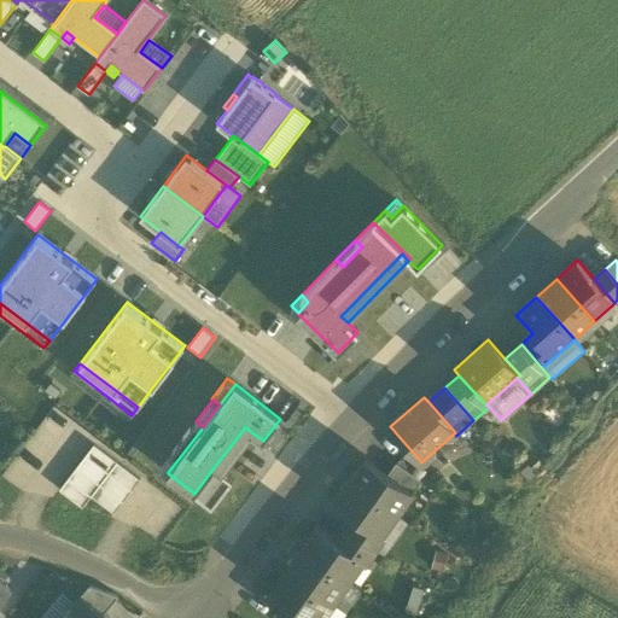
[(170,455),(178,460),(203,427),(196,421),(194,421),(169,454),(170,455)]
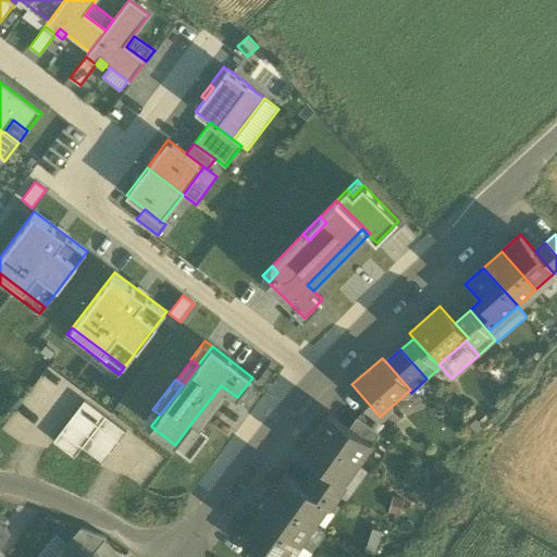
[(194,420),(200,424),(226,390),(221,385),(194,420)]
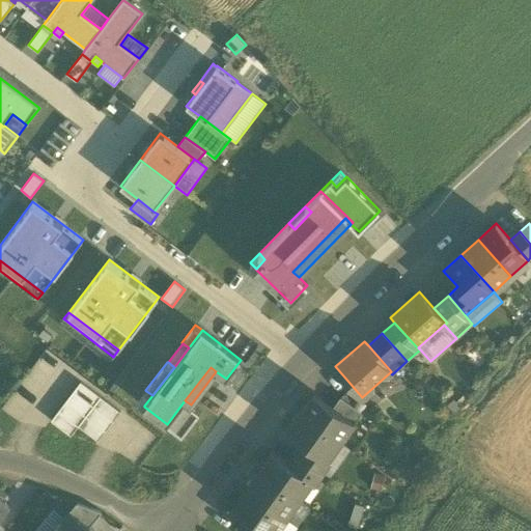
[(101,396),(81,381),(73,391),(93,406),(101,396)]
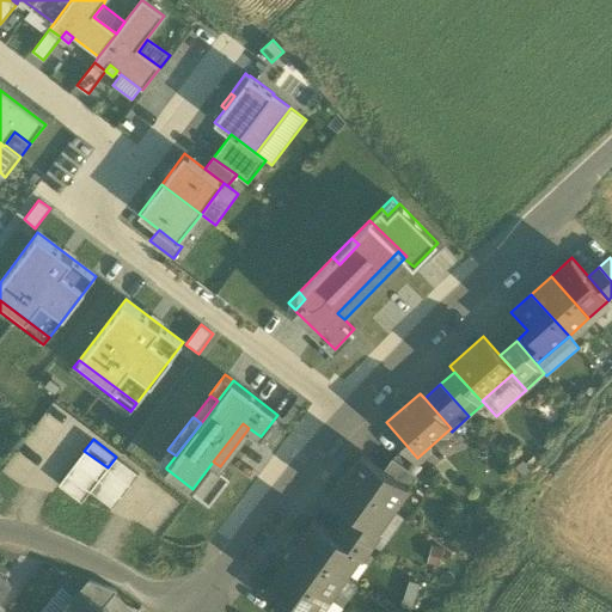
[(108,467),(84,451),(75,461),(98,479),(108,467)]
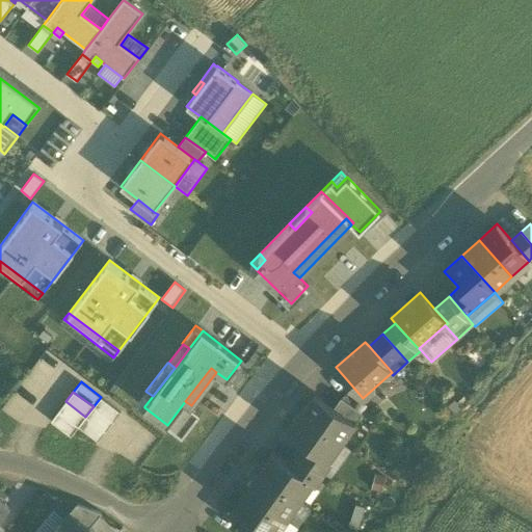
[(153,396),(147,392),(138,402),(144,406),(153,396)]
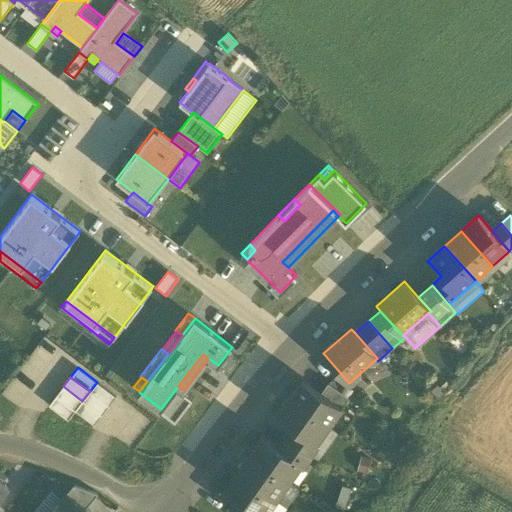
[(303,380),(290,398),(328,425),(341,407),(321,393),(303,380)]
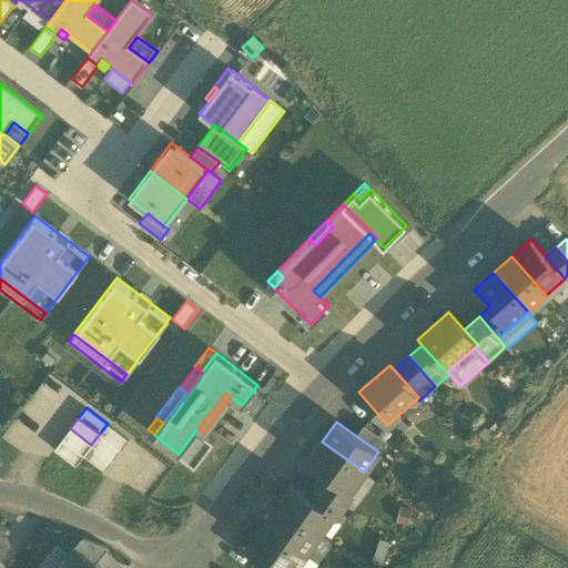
[(100,434),(121,450),(129,439),(108,424),(100,434)]
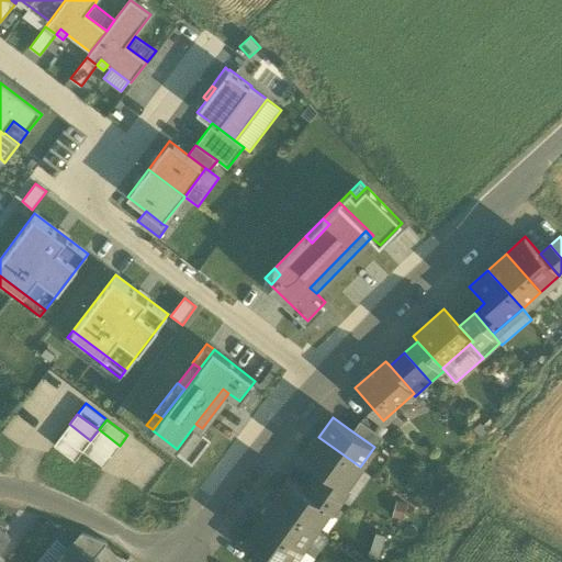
[(352,431),(374,447),(382,436),(359,420),(352,431)]
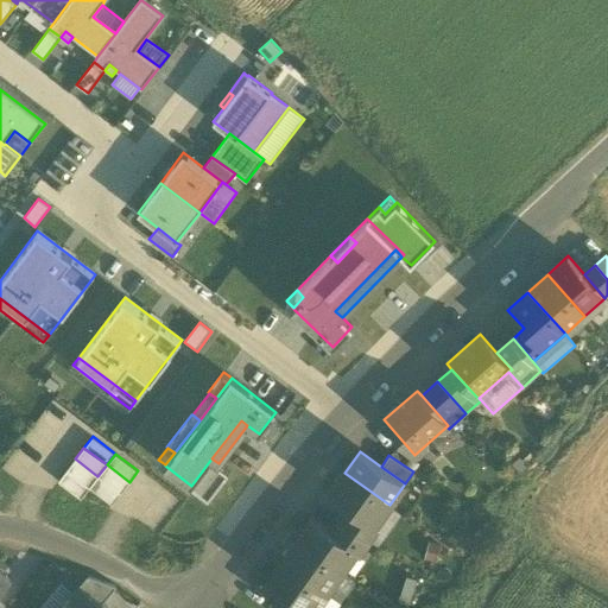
[(97,476),(75,458),(67,470),(89,487),(97,476)]
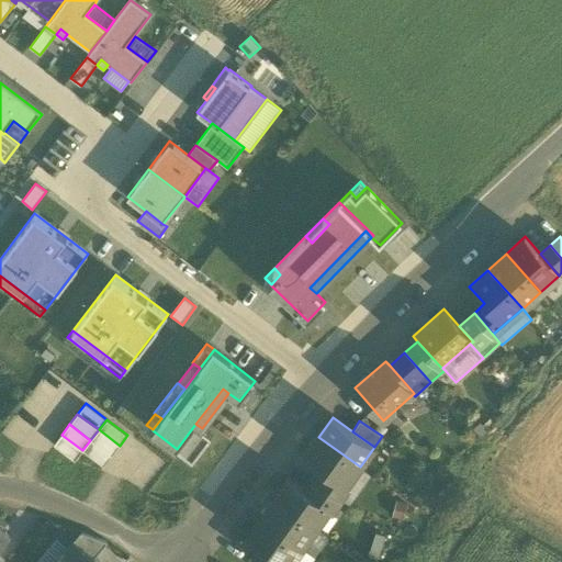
[(202,428),(195,424),(177,449),(193,461),(212,436),(202,428)]
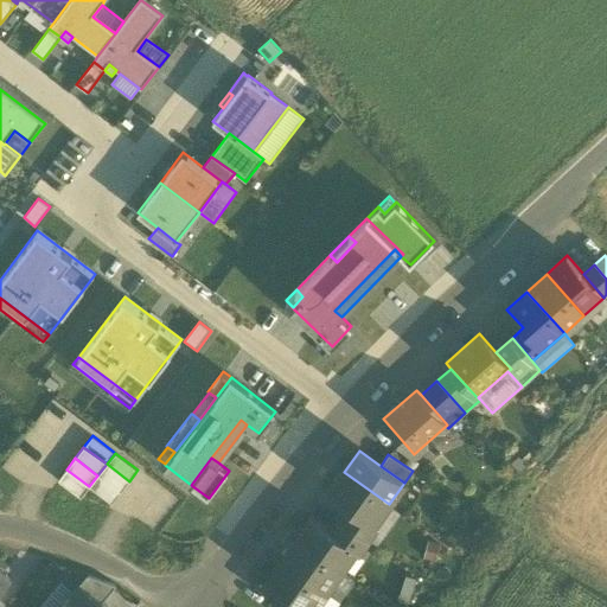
[(97,475),(121,492),(129,481),(107,464),(97,475)]
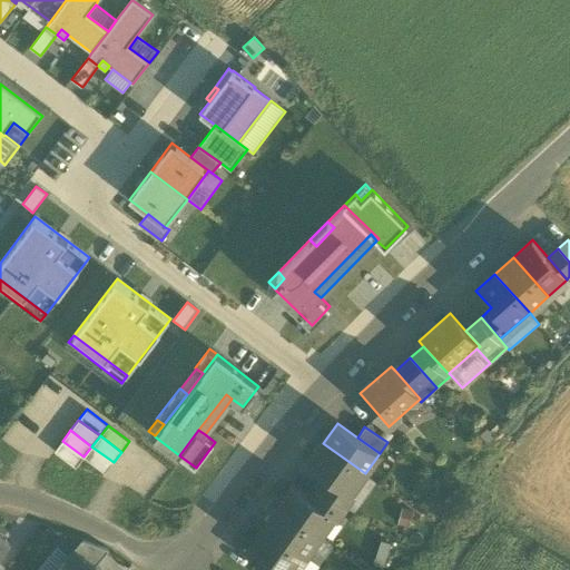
[(84,457),(62,441),(55,451),(76,468),(84,457)]
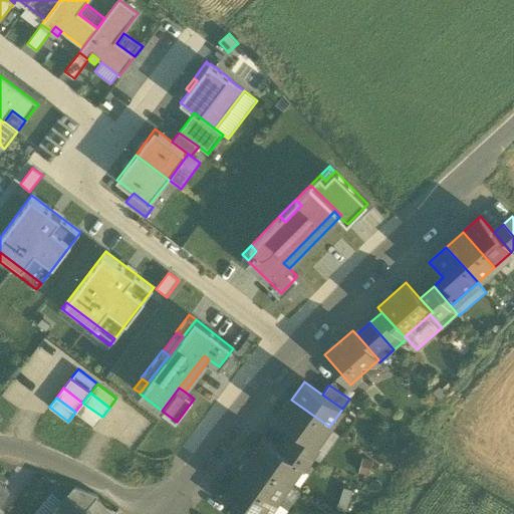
[(296,432),(289,441),(311,457),(319,445),(317,444),(329,427),(291,400),(278,419),(296,432)]
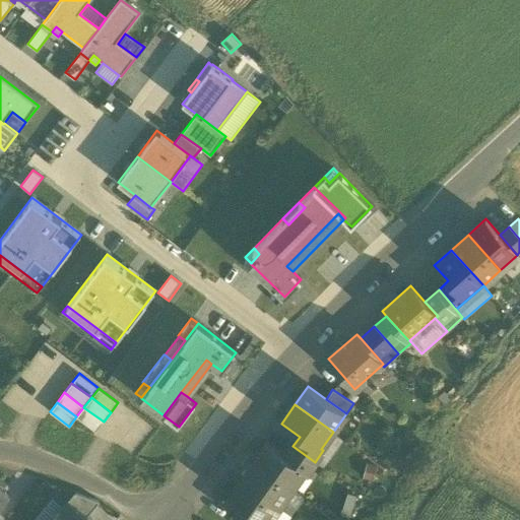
[(104,421),(83,407),(76,416),(95,432),(104,421)]
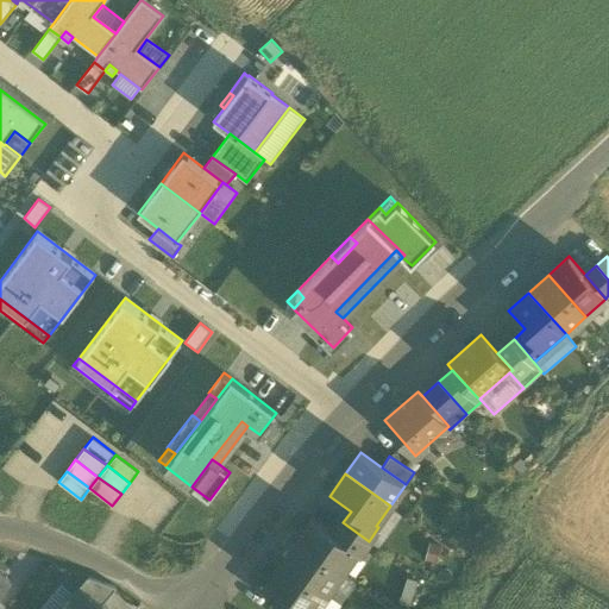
[(402,514),(390,506),(376,526),(378,527),(369,541),(378,548),(402,514)]
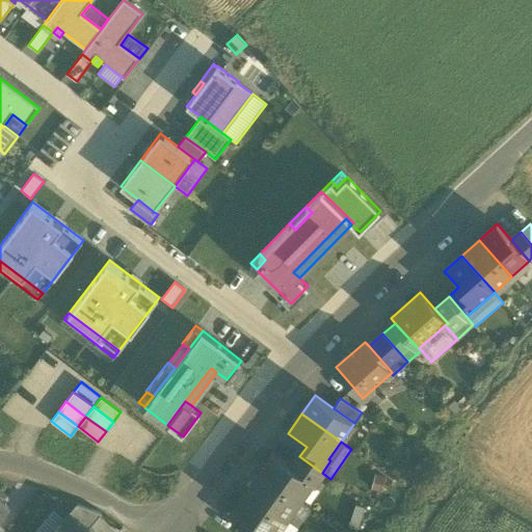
[(273,453),(260,473),(299,501),(312,483),(313,485),(322,473),(299,456),(292,467),(273,453)]
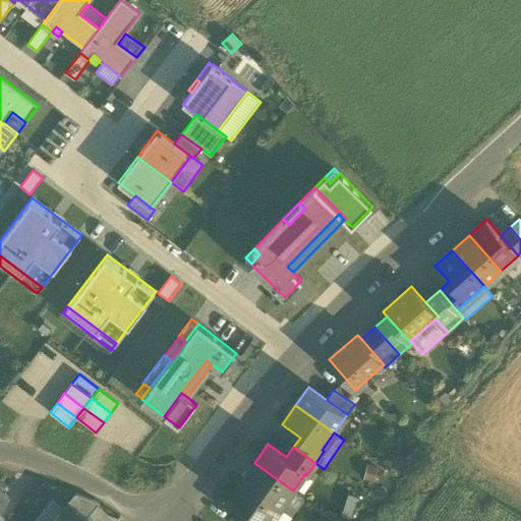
[(254,463),(241,481),(280,509),(293,490),(254,463)]
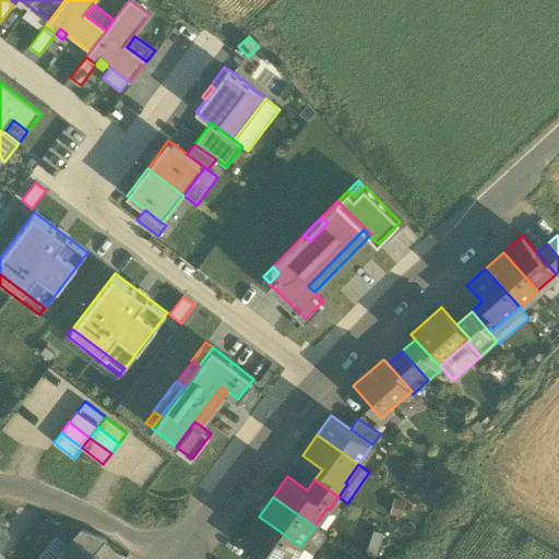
[(405,500),(393,498),(390,514),(402,518),(405,500)]
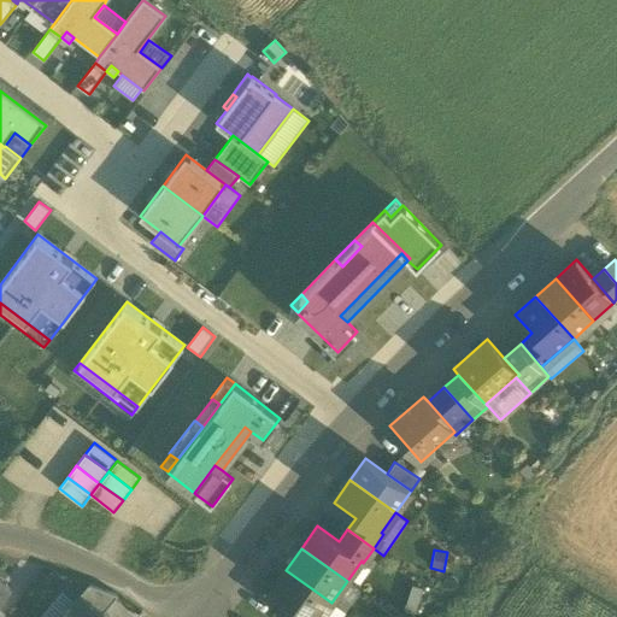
[(321,616),(331,603),(286,570),(270,592),(291,606),(283,616),(321,616)]
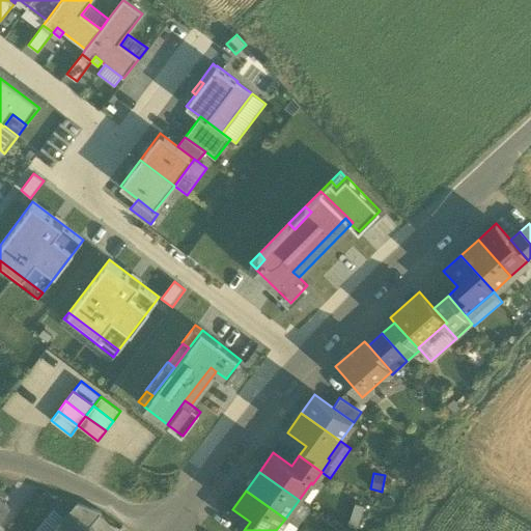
[(299,500),(285,519),(297,527),(310,508),(299,500)]
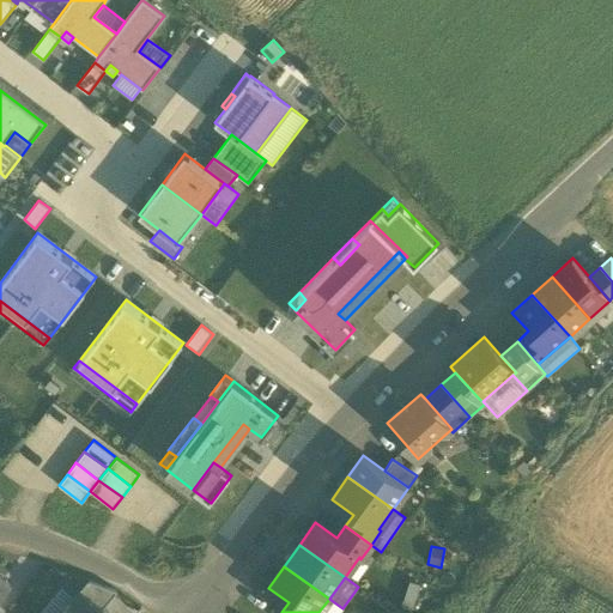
[(78,593),(79,593),(80,592),(102,610),(117,592),(89,581),(78,593)]
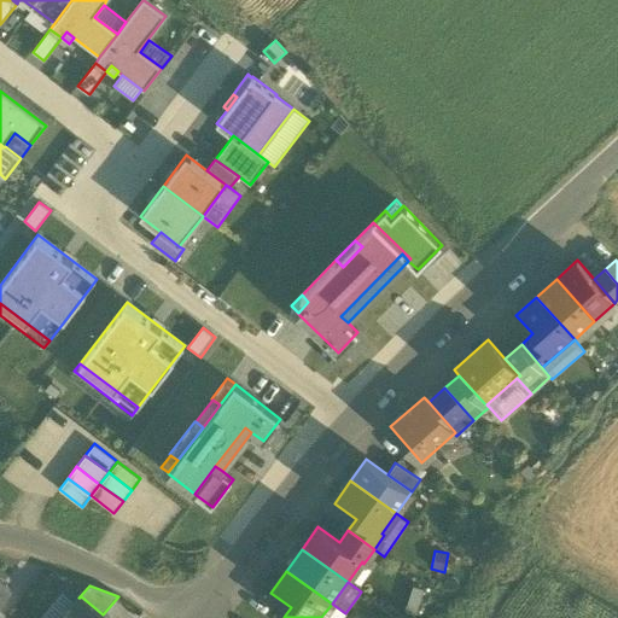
[(404,612),(415,616),(424,590),(413,587),(404,612)]
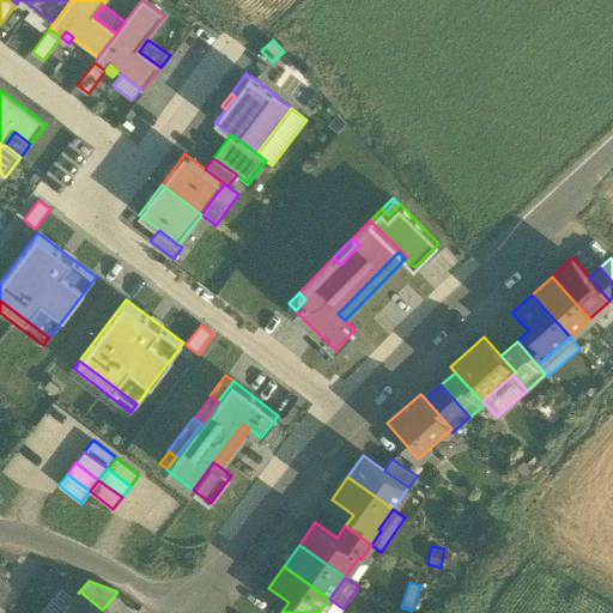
[(41,612),(62,612),(74,600),(61,588),(41,612)]
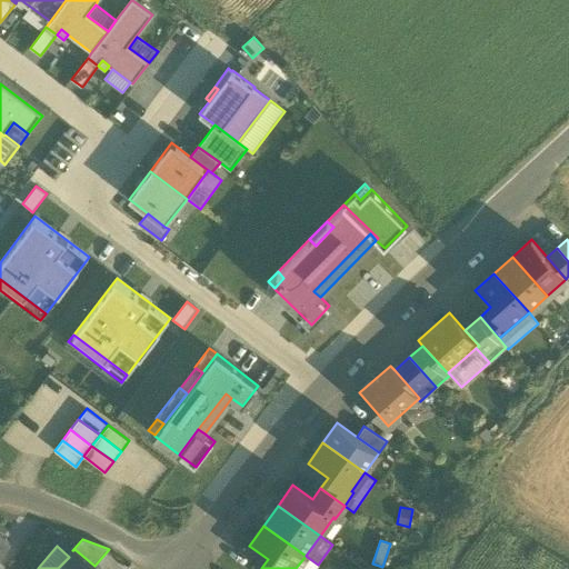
[(75,549),(73,550),(69,557),(58,568),(98,568),(95,566),(75,549)]
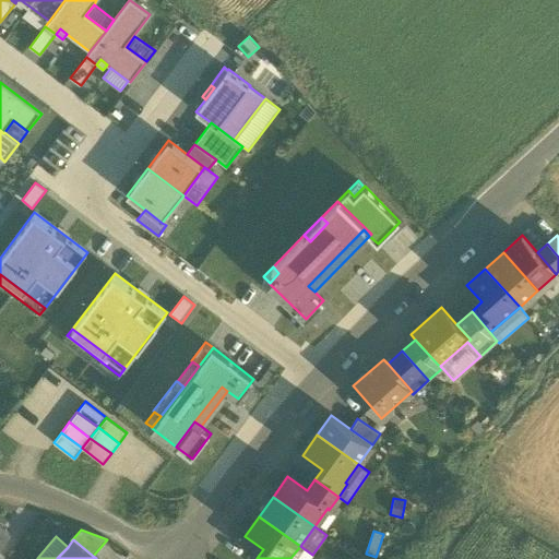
[(309,558),(312,555),(300,546),(290,558),(309,558)]
